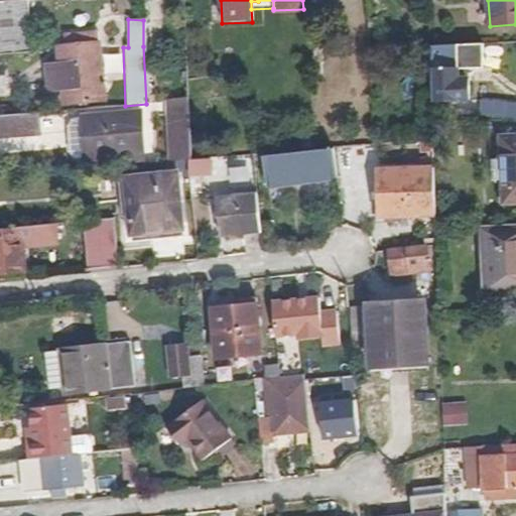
[(160,20),(143,20),(143,46),(160,45),(160,20)]
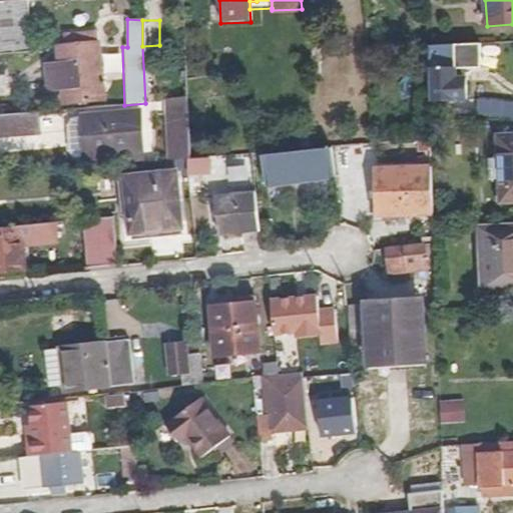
[(106,94),(94,28),(63,33),(65,45),(56,46),(60,62),(47,64),(51,90),(63,89),(65,102),(106,94)]
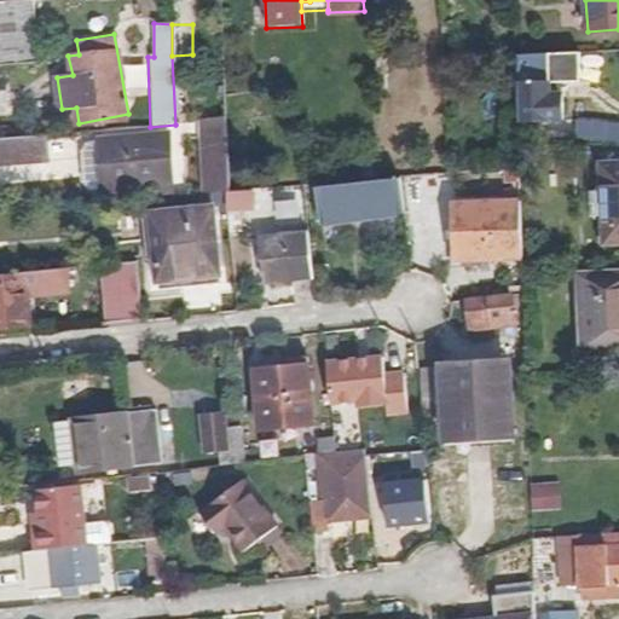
[(577,53),(514,56),(518,122),(561,121),(561,96),(549,97),(548,84),(560,82),(578,82),(577,53)]
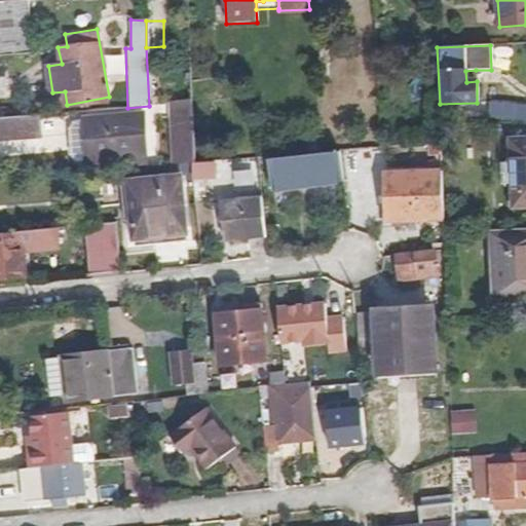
[(466,82),(477,81),(476,70),(465,71),(466,82)]
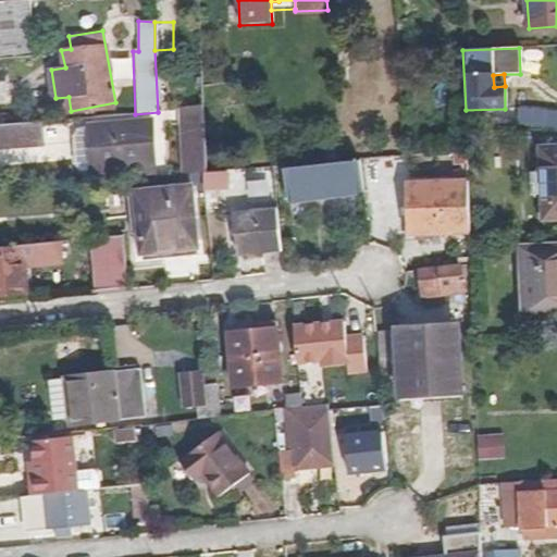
[(556,104),(541,103),(540,125),(556,126),(556,104)]
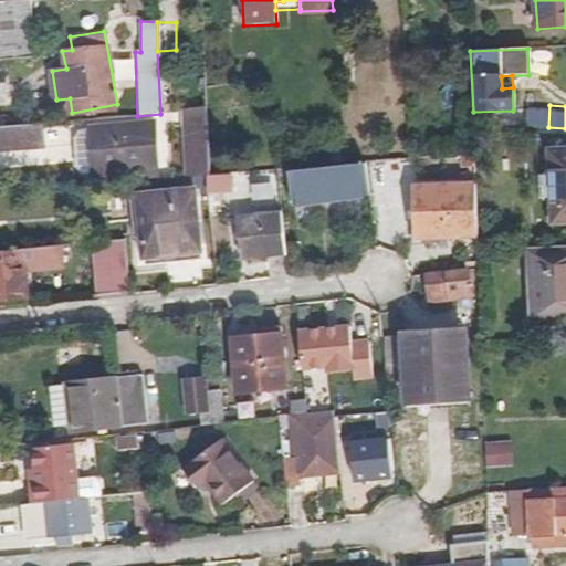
[(205,109),(179,112),(184,179),(197,178),(205,177),(207,177),(205,109)]
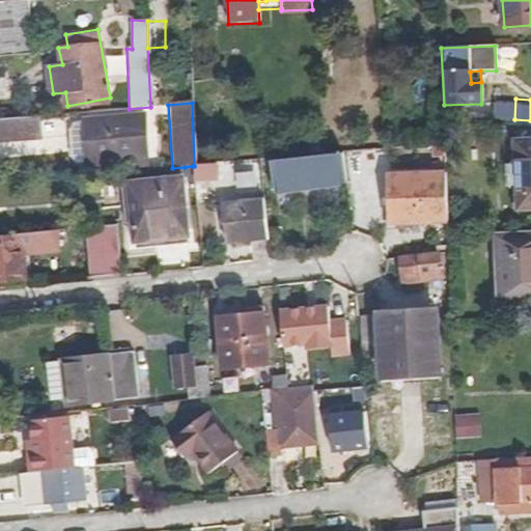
[(83,120),(88,175),(149,170),(143,116),(83,120)]
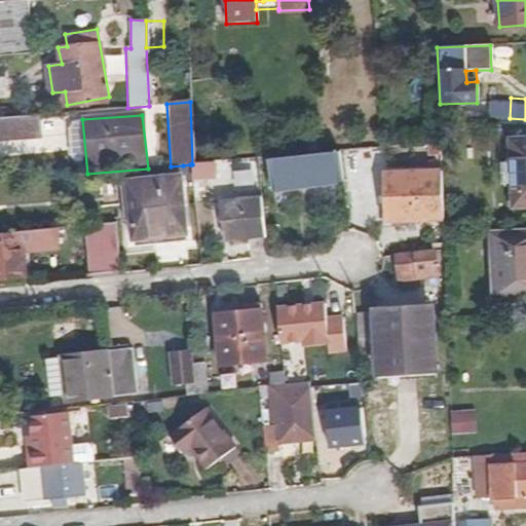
[(36,116),(0,118),(0,140),(38,136),(36,116)]
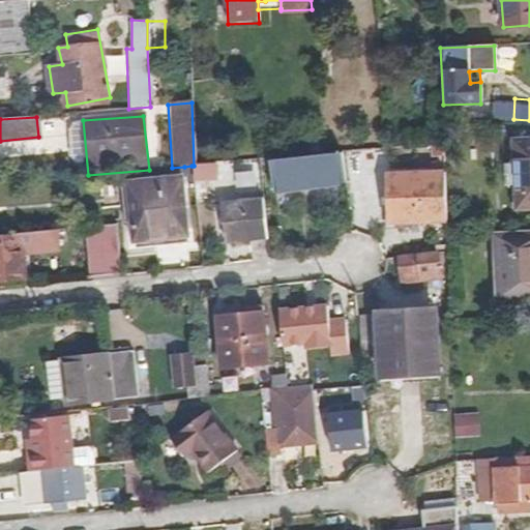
[(529,140),(512,141),(517,208),(529,207),(529,140)]
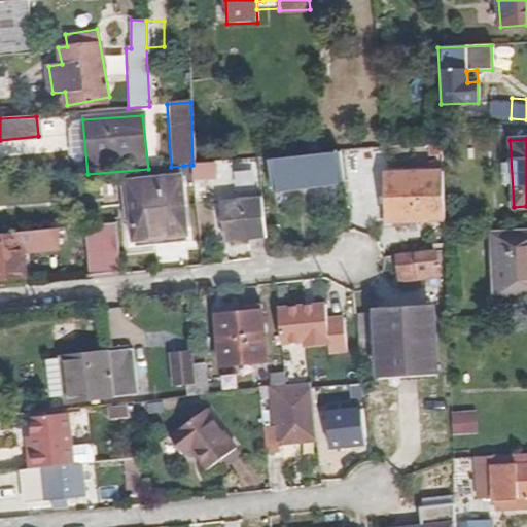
[(274,192),(343,183),(340,153),(271,163),(274,192)]
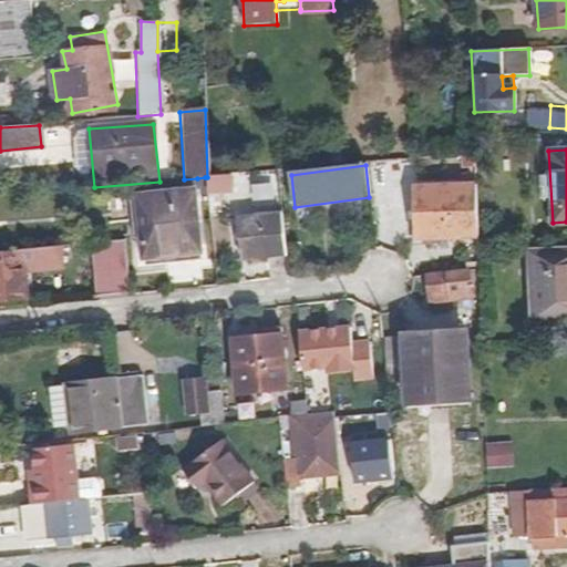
[(199,196),(206,194),(205,177),(197,178),(199,196)]
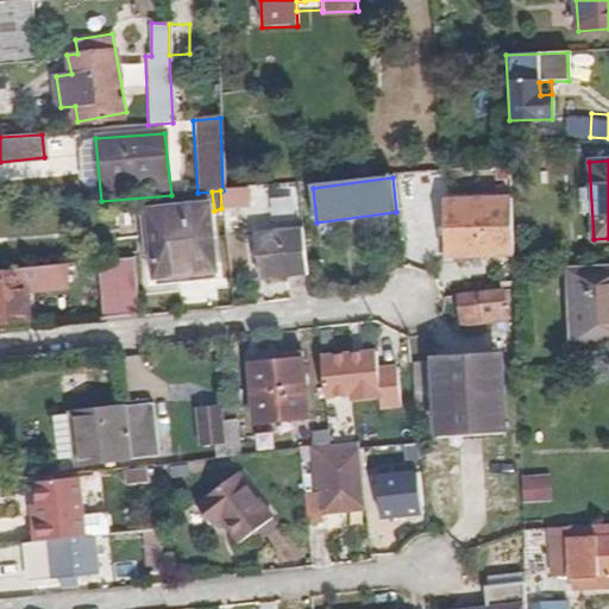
[(248,208),(248,195),(225,195),(225,209),(248,208)]
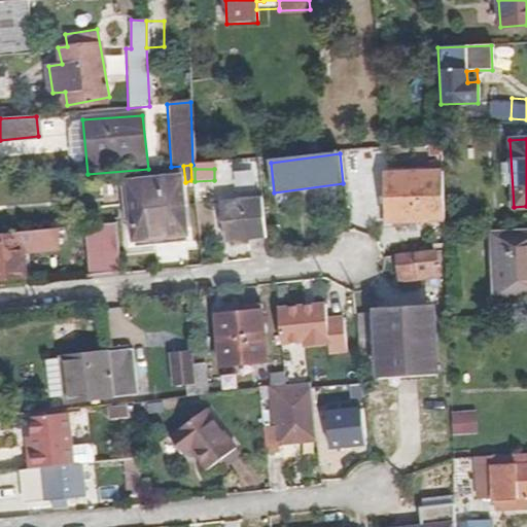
[(444,222),(442,175),(385,177),(387,225),(444,222)]
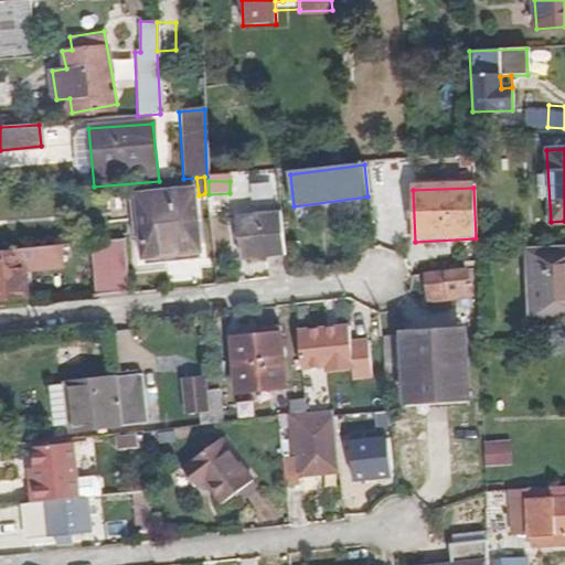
[(195,252),(189,192),(134,198),(140,257),(195,252)]
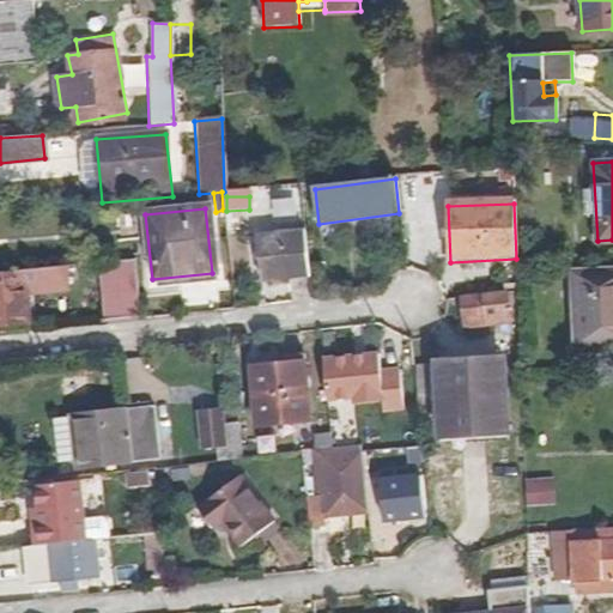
[(262,283),(309,279),(303,232),(258,237),(262,283)]
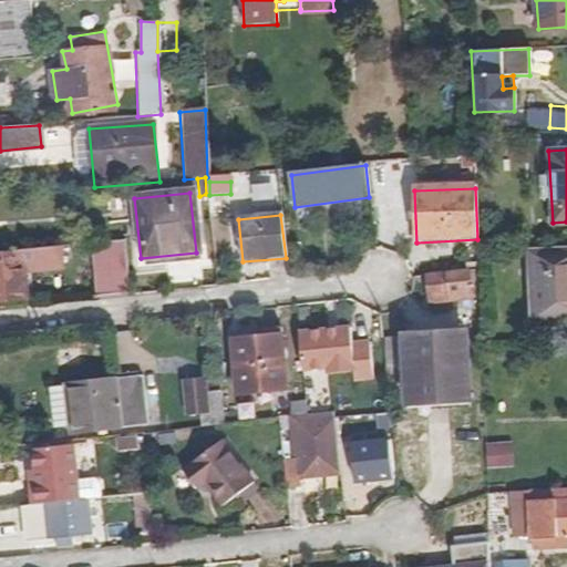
[(96,299),(127,296),(129,296),(124,243),(90,246),(96,299)]
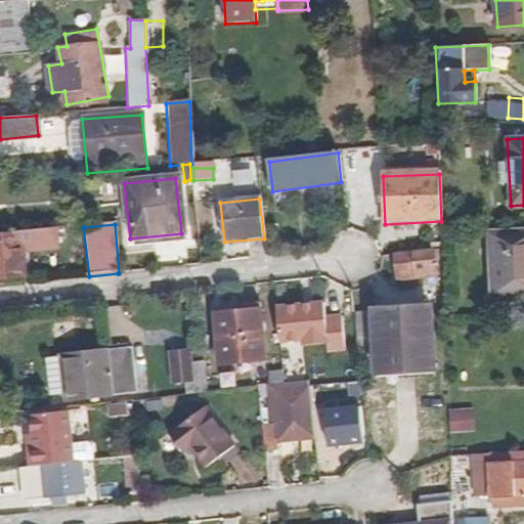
[(54,230),(0,235),(0,279),(19,278),(16,252),(55,248),(54,230)]
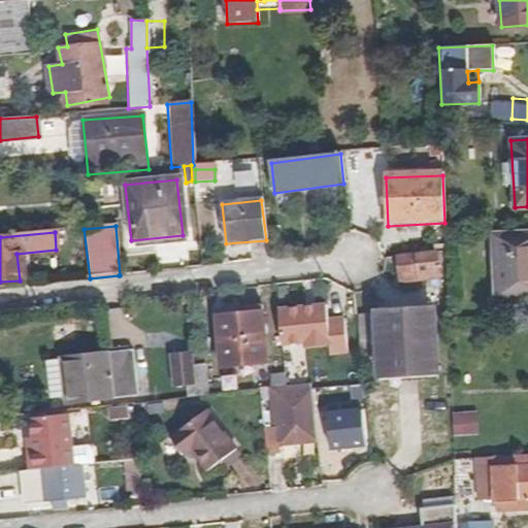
[(527,233),(492,237),(495,298),(527,295),(527,233)]
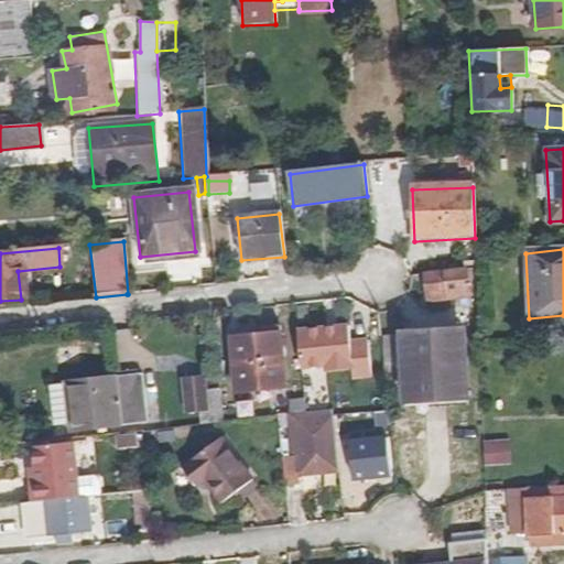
[(465,270),(424,273),(426,303),(467,296),(465,270)]
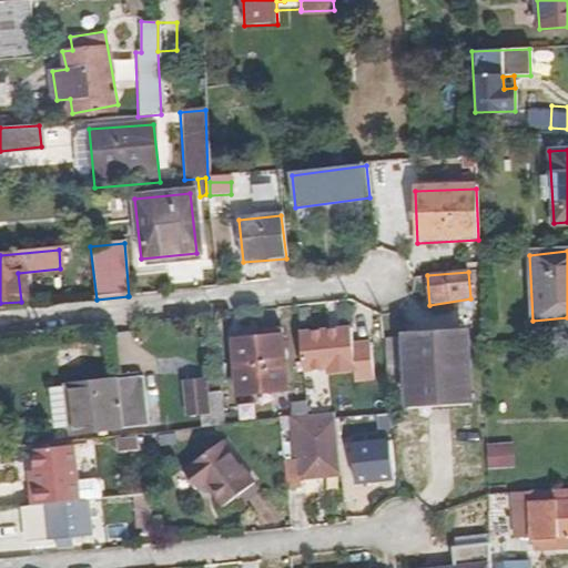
[(347,327),(296,334),(302,371),(327,367),(327,373),(353,369),(354,379),(371,378),(366,342),(350,344),(347,327)]
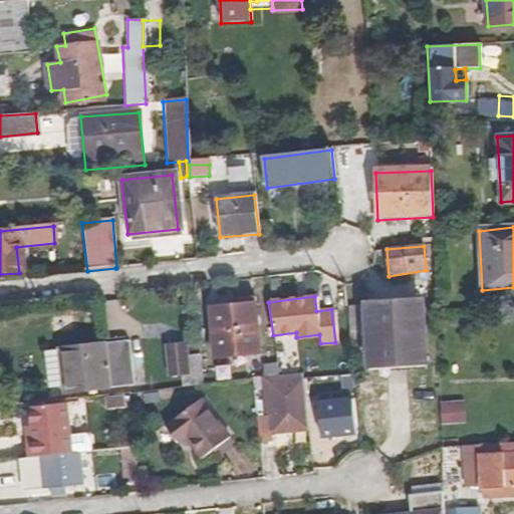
[(259,352),(253,304),(208,310),(214,358),(259,352)]
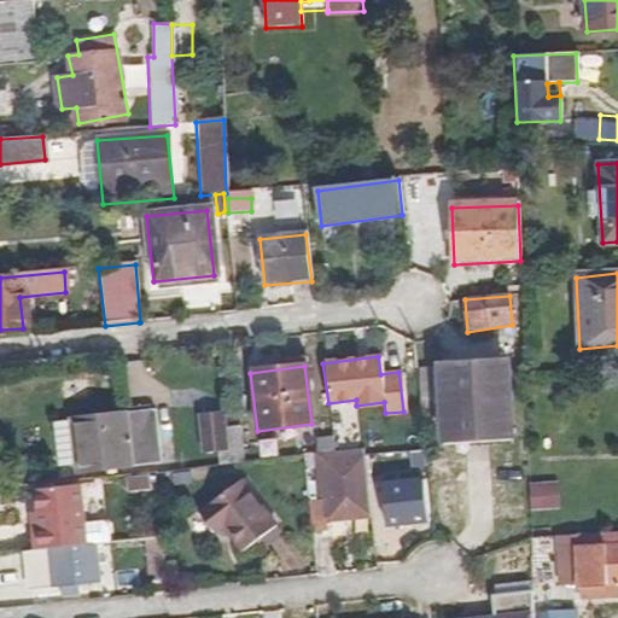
[(441,415),(438,366),(421,367),(425,417),(441,415)]
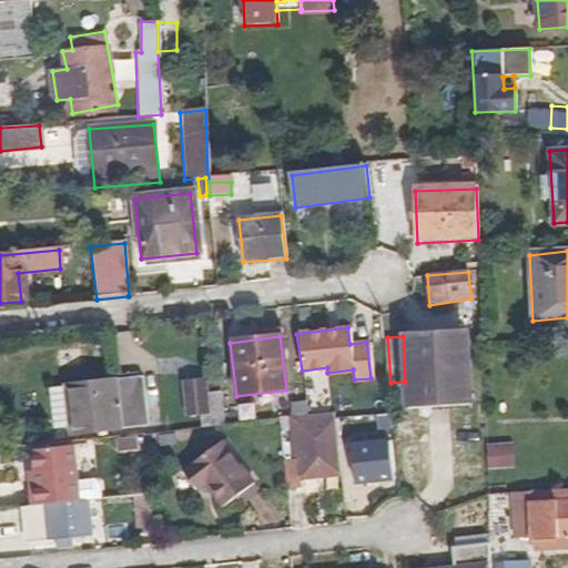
[(407,337),(408,405),(469,397),(468,336),(407,337)]
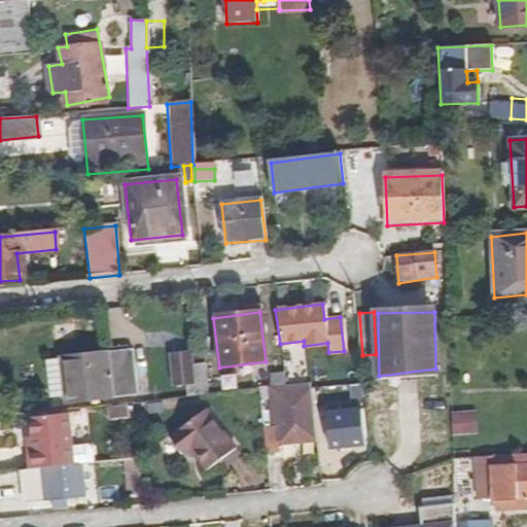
[(60,360),(45,362),(50,399),(65,397),(66,405),(136,394),(130,350),(60,360)]
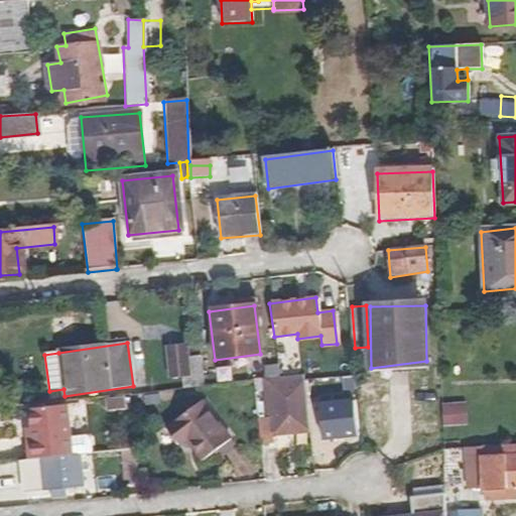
[(187,389),(206,386),(201,344),(168,348),(171,377),(185,375),(187,389)]
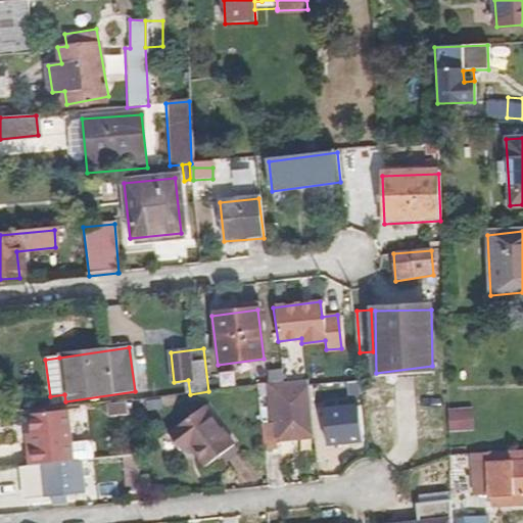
[(281,364),(266,366),(267,379),(283,377),(281,364)]
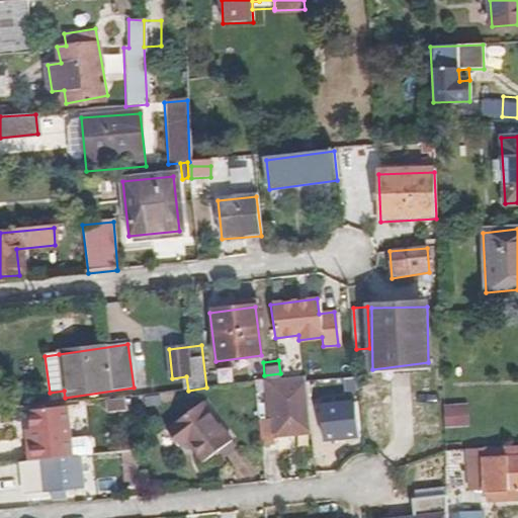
[(276,434),(312,431),(307,377),(281,379),(265,381),(266,394),(268,418),(269,419),(272,418),(274,434),(276,434)]
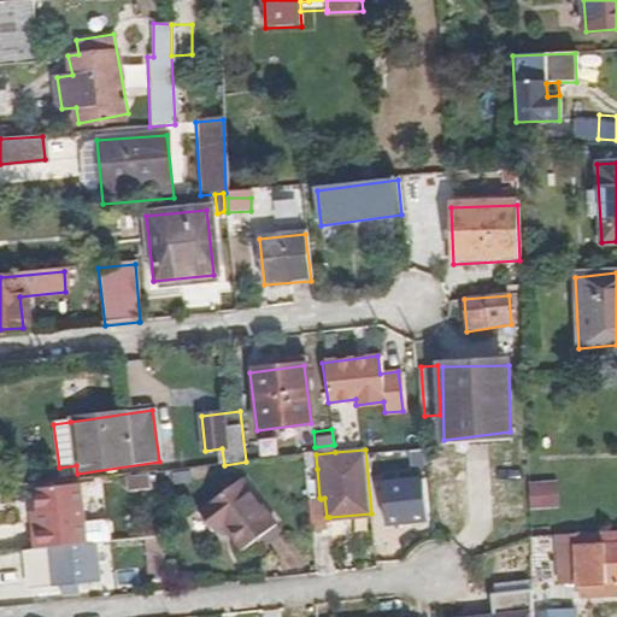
[(316,454),(304,456),(305,470),(317,469),(316,454)]
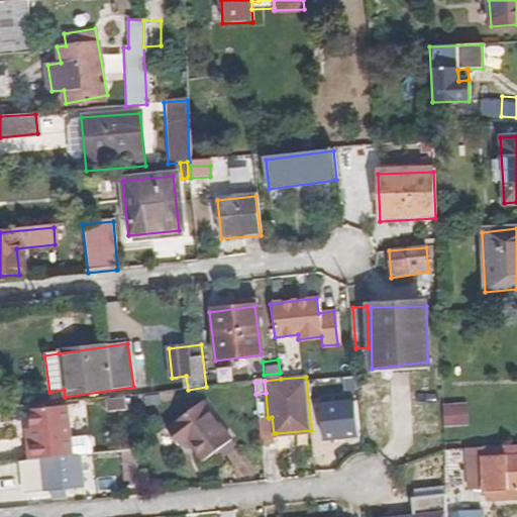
[(145,397),(146,408),(162,406),(161,394),(145,397)]
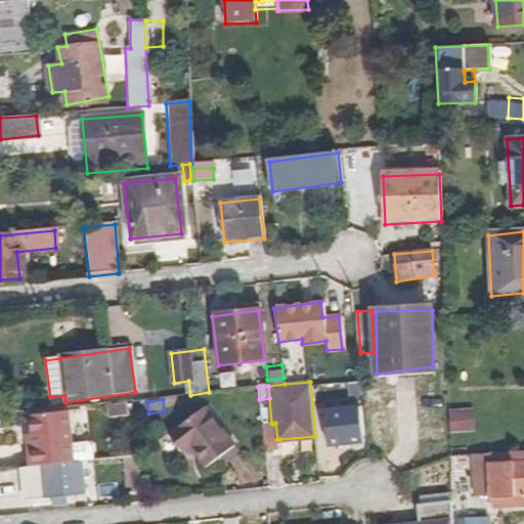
[(129,403),(108,405),(110,418),(130,416),(129,403)]
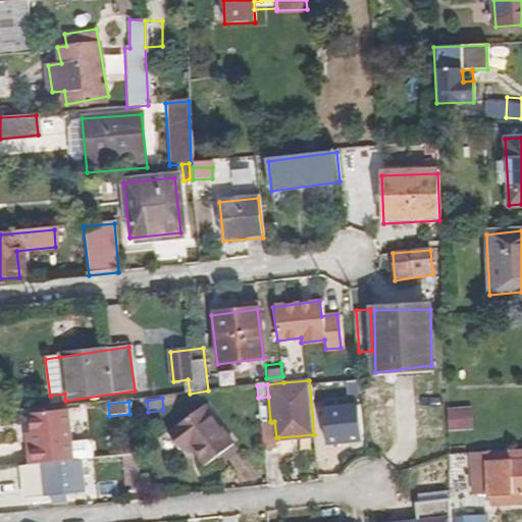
[(232,445),(204,404),(166,430),(179,449),(186,444),(201,466),(232,445)]
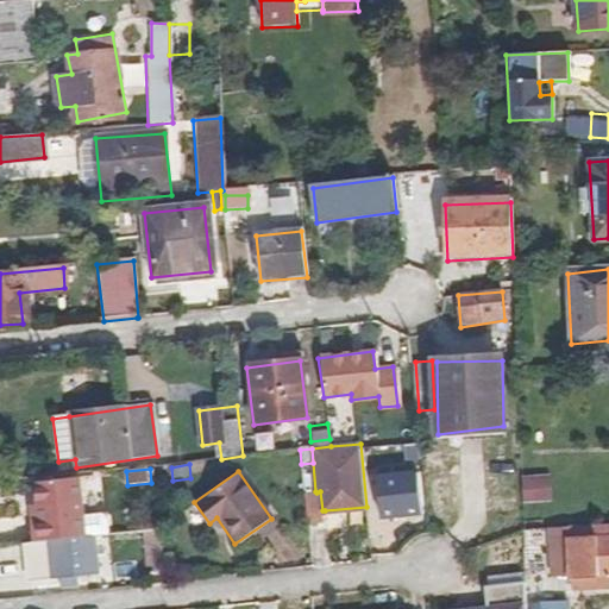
[(552,473),(523,473),(525,501),(553,500),(552,473)]
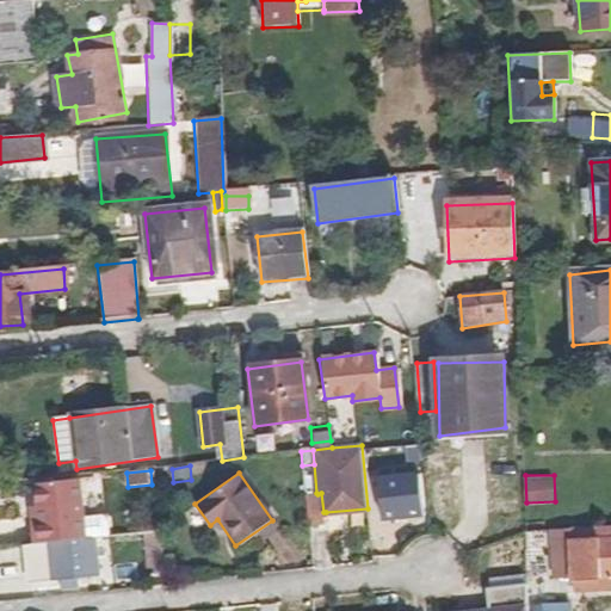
[(31,516),(34,544),(82,538),(75,477),(34,481),(37,514),(31,516)]
